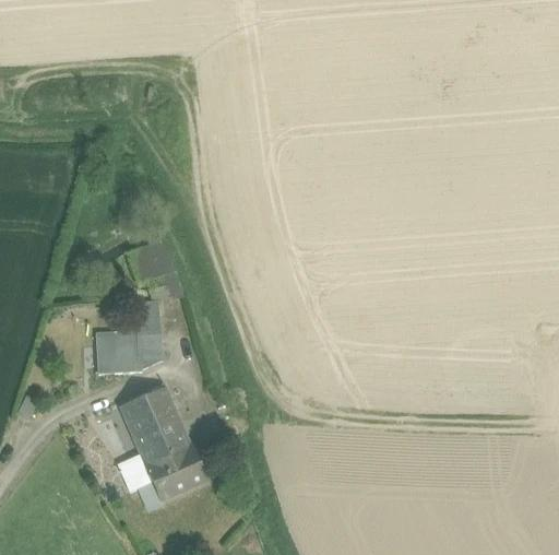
[(166,288),(155,292),(156,298),(168,295),(166,288)]
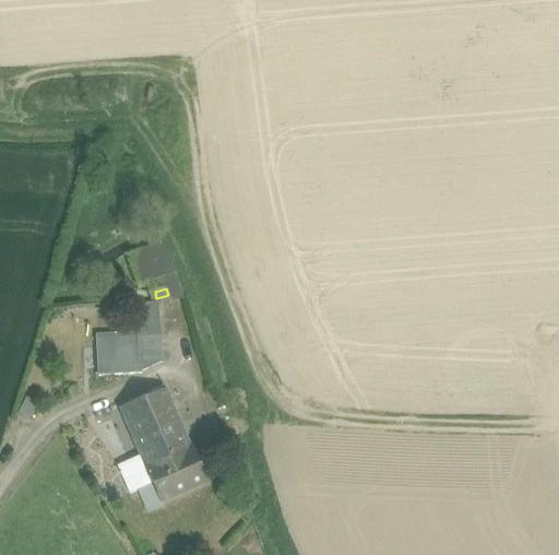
[(133,300),(135,330),(161,330),(156,299),(133,300)]
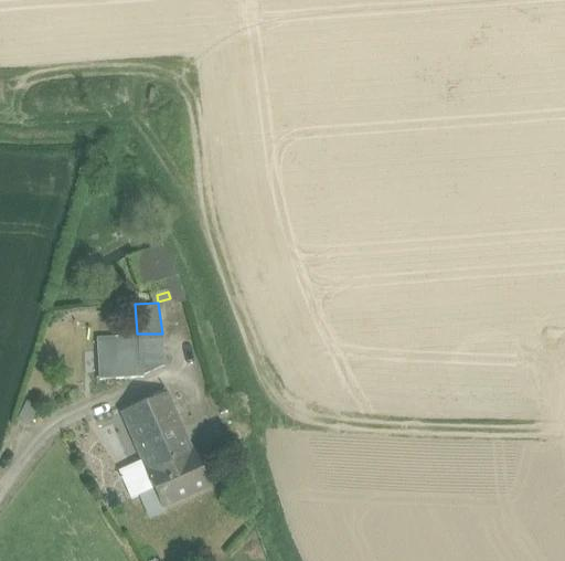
[(144,372),(163,362),(162,334),(137,334),(114,335),(114,341),(98,341),(99,377),(142,374),(144,372)]
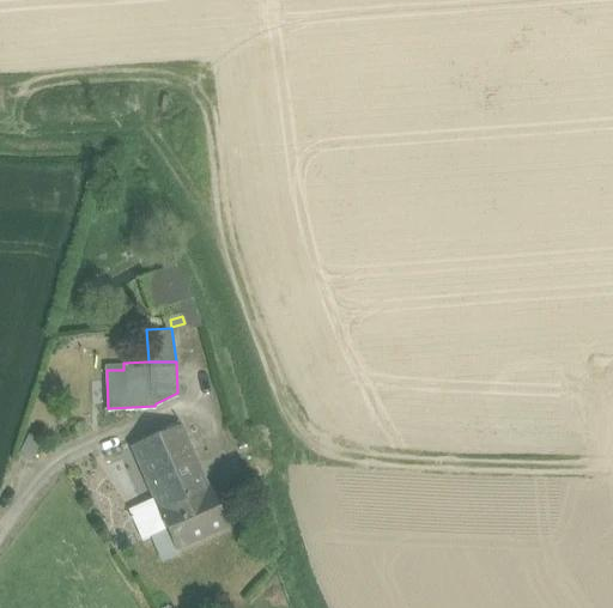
[(181,423),(132,443),(155,494),(129,506),(141,533),(152,528),(159,551),(225,523),(181,423)]
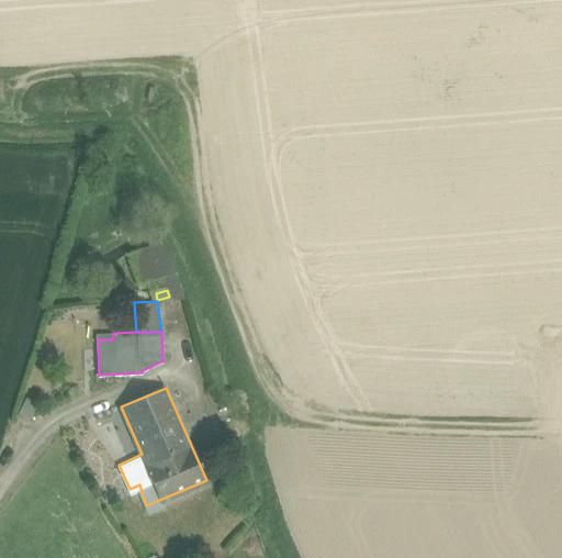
[(253,416),(263,412),(257,395),(246,400),(253,416)]
